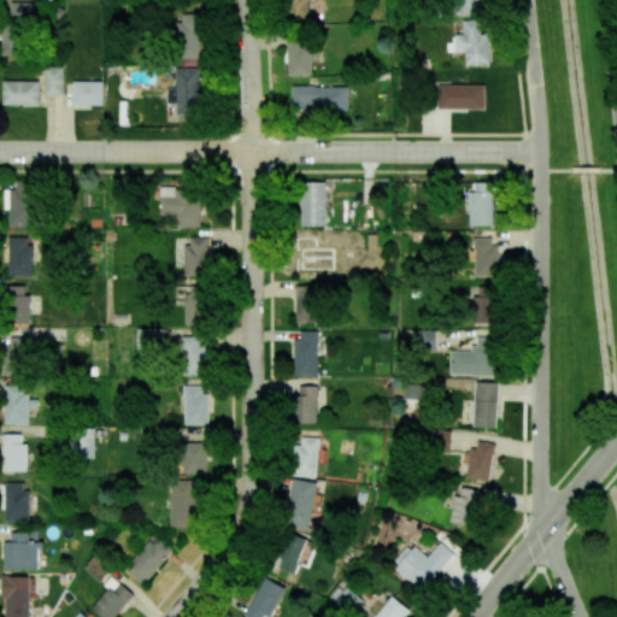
[(287,0),(286,19),(307,21),(307,0),(287,0)]
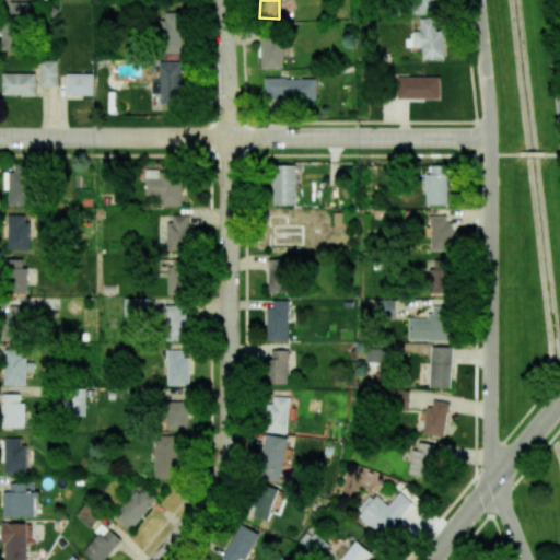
[(2,48),(30,47),(28,2),(10,2),(10,19),(1,19),(2,48)]
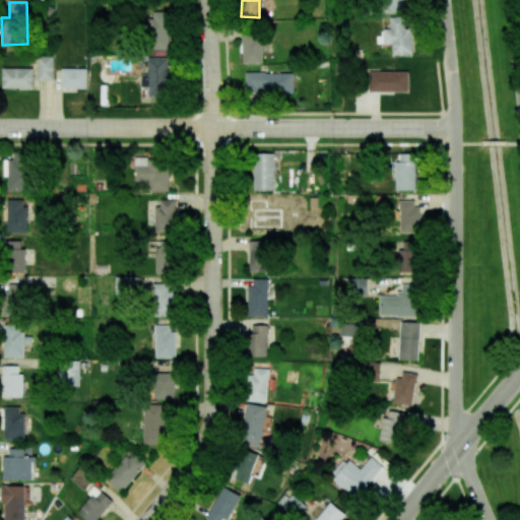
[(170,11),(150,11),(149,49),(169,50),(170,11)]
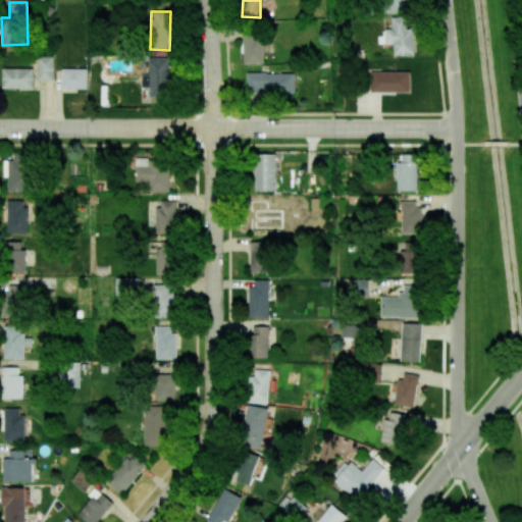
[(394,55),(414,55),(413,16),(390,17),(390,29),(379,30),(380,45),(393,44),(394,55)]
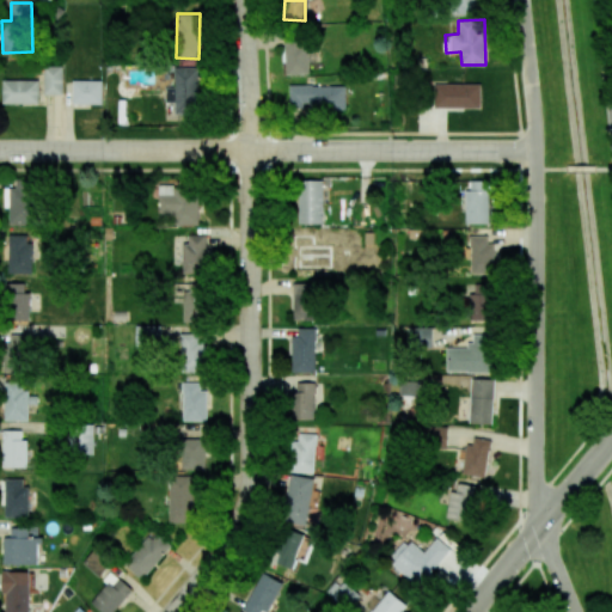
[(286,74),(310,74),(310,38),(285,40),(286,74)]
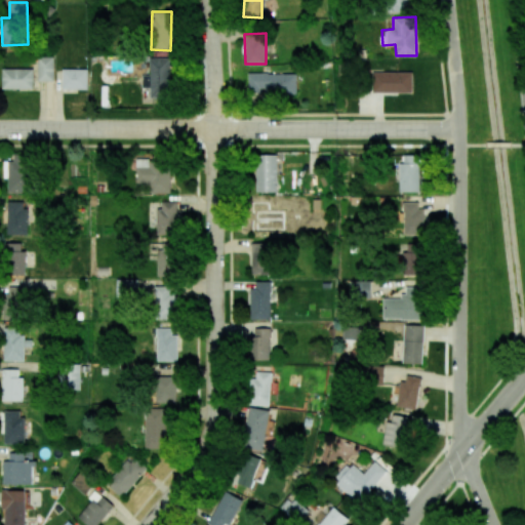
[(53,57),(38,57),(38,81),(54,81),(53,57)]
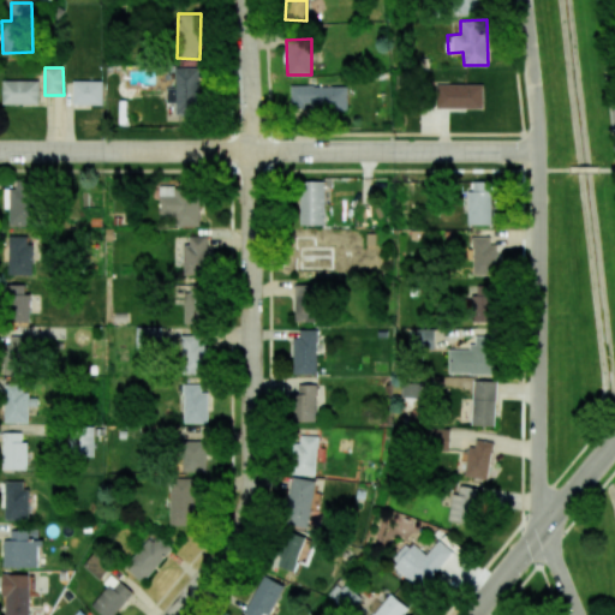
[(175,88),(166,88),(166,103),(175,102),(175,114),(198,113),(197,67),(174,69),(175,88)]
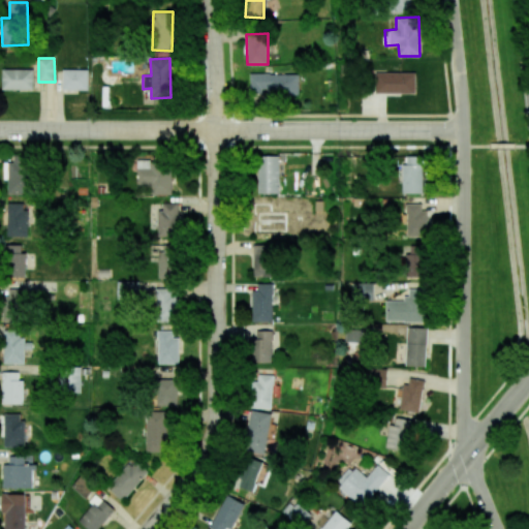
[(2,90),(33,90),(33,69),(2,69),(2,90)]
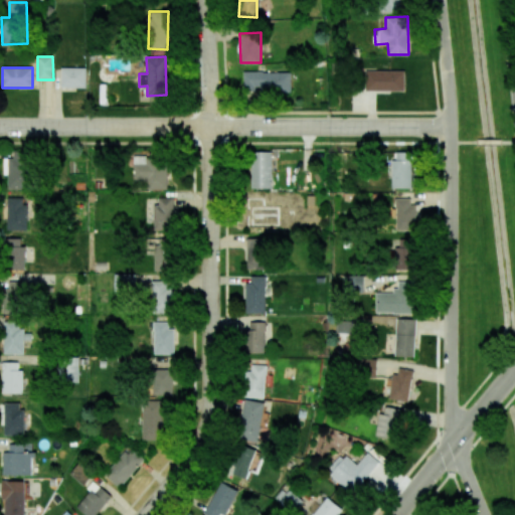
[(87,67),(61,67),(60,88),(86,88),(87,67)]
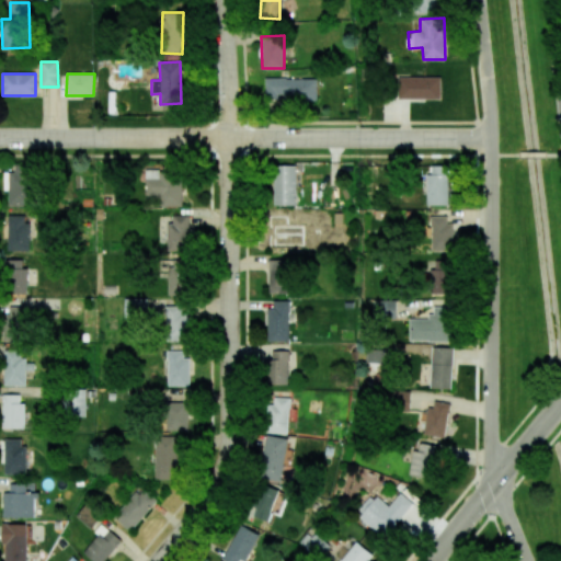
[(441,99),(441,77),(399,77),(398,99),(441,99)]
